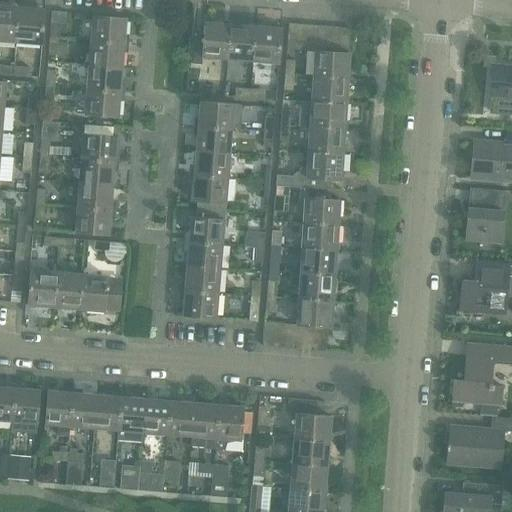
[(0,5),(0,41),(16,43),(18,7),(0,5)]
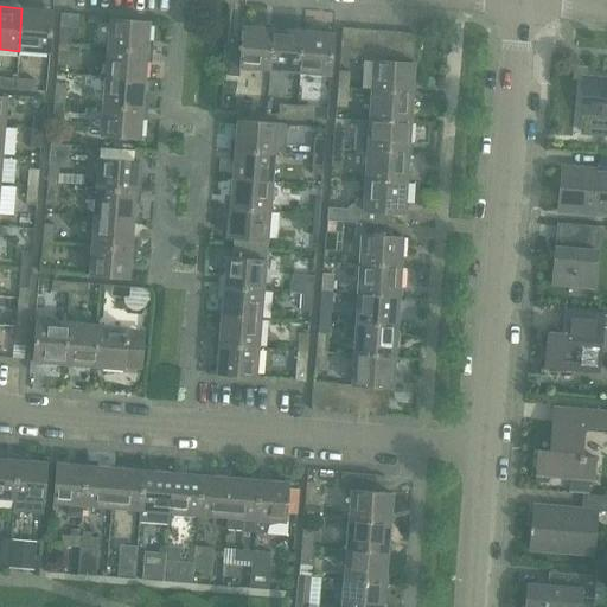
[(21,8),(19,51),(49,53),(52,12),(21,8)]
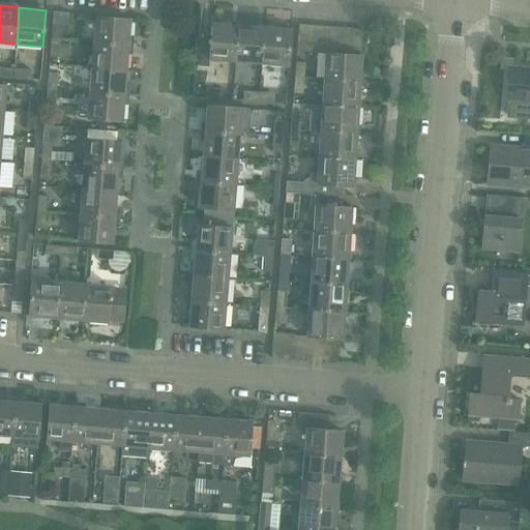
[(53,12),(51,39),(60,40),(60,34),(68,35),(69,25),(67,25),(68,13),(53,12)]
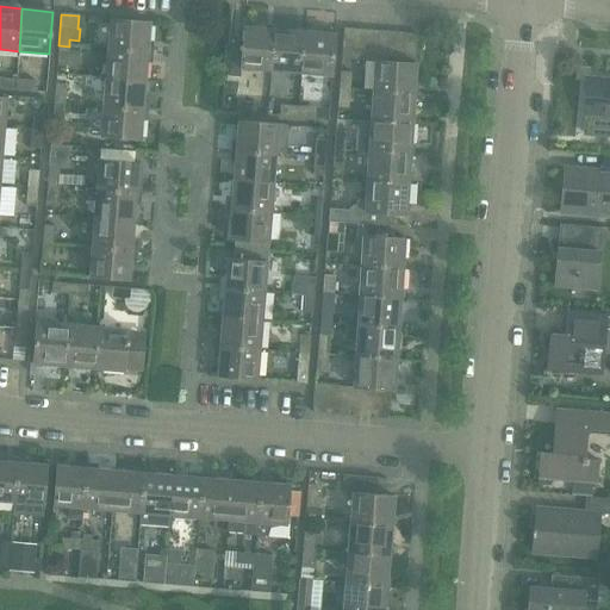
[(110,19),(107,49),(150,53),(150,42),(148,42),(149,23),(110,19)]
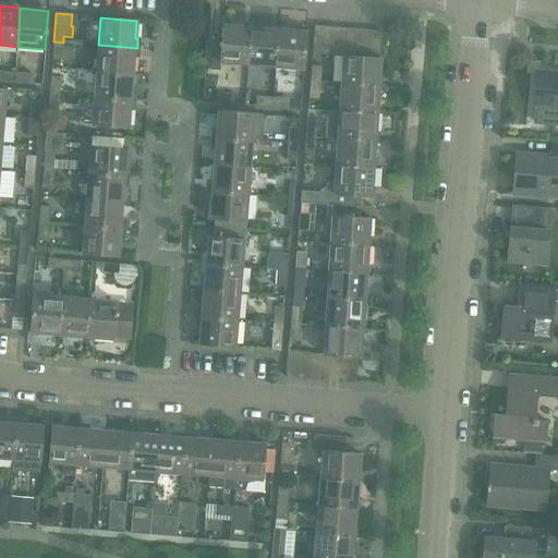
[(206,41),(203,70),(219,71),(219,63),(247,67),(251,27),(223,24),(221,43),(206,41)]
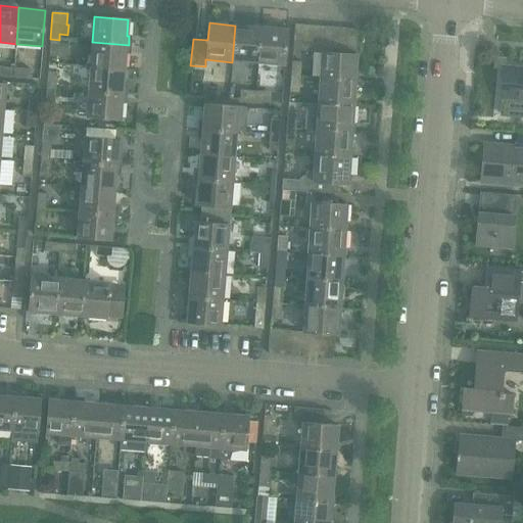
[(295,25),(293,51),(305,51),(306,26),(295,25)]
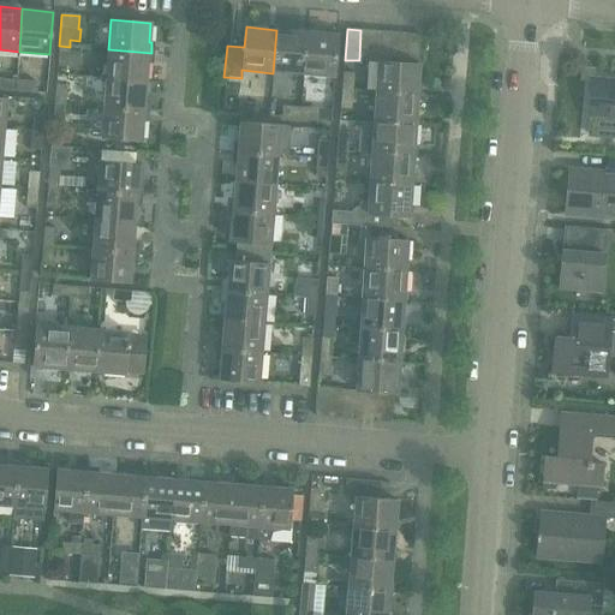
[(276,30),(273,73),(303,76),(308,33),(276,30)]
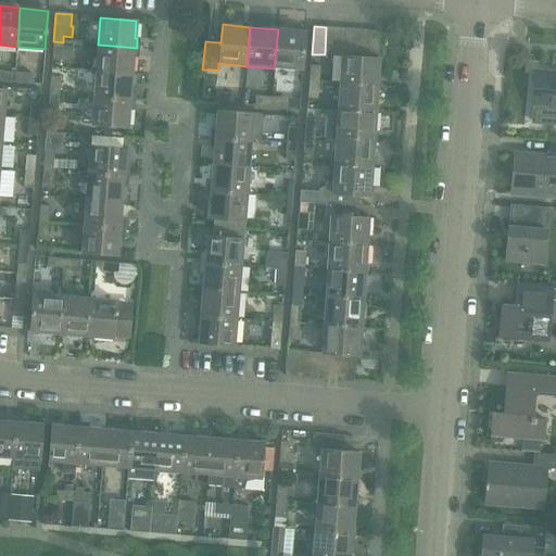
[(326,27),(325,54),(339,55),(341,28),(326,27)]
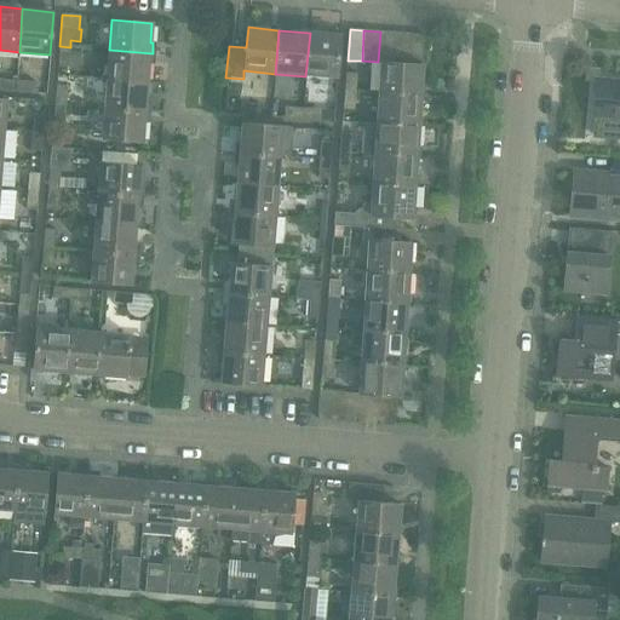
[(380,32),(378,62),(380,62),(392,63),(395,33),(380,32)]
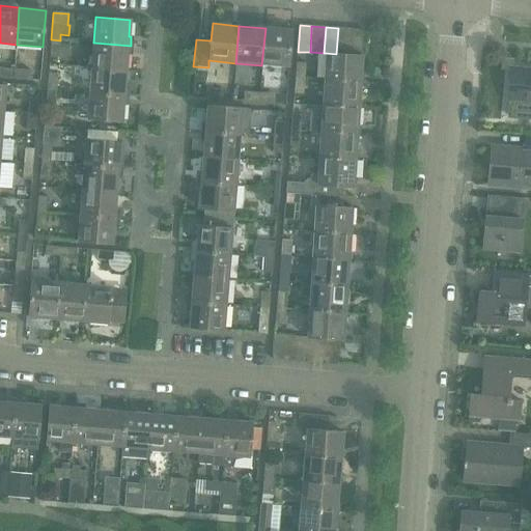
[(266,28),(261,65),(288,67),(291,30),(266,28)]
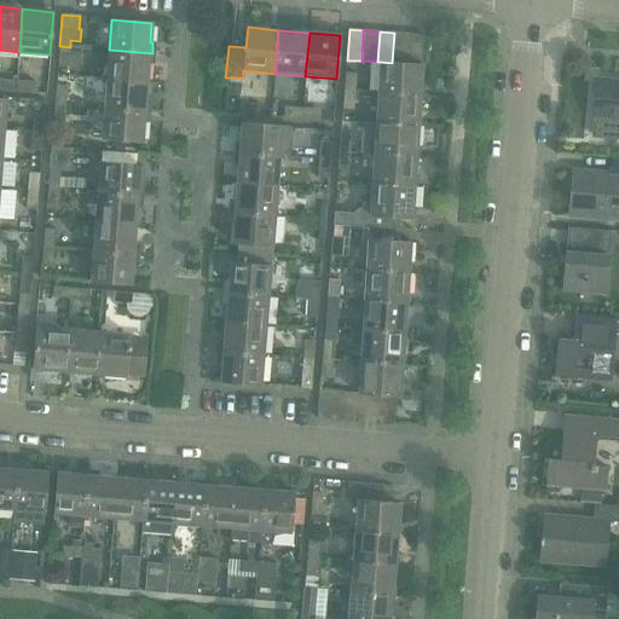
[(394,33),(392,63),(406,64),(408,34),(394,33)]
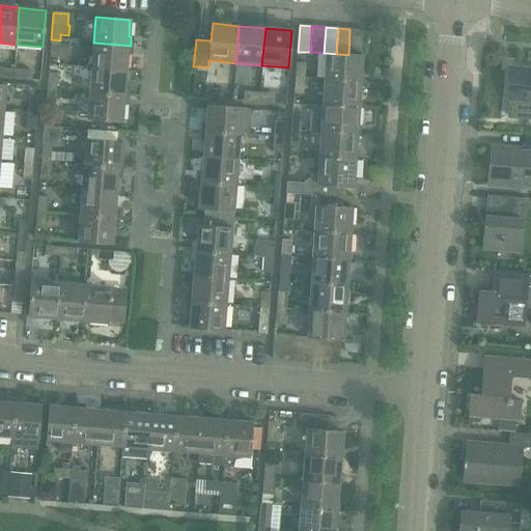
[(350,29),(348,55),(361,55),(362,30),(350,29)]
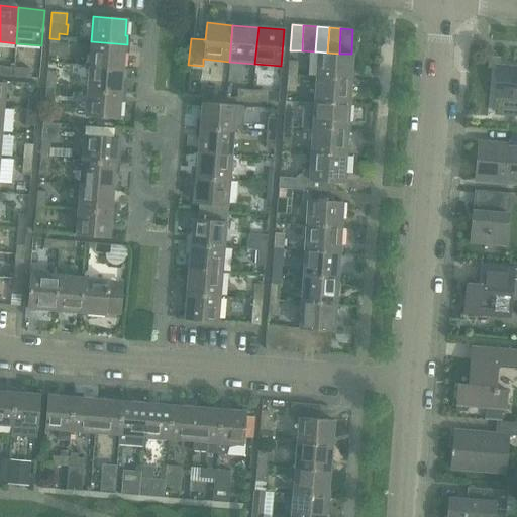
[(49,38),(48,54),(58,54),(59,39),(49,38)]
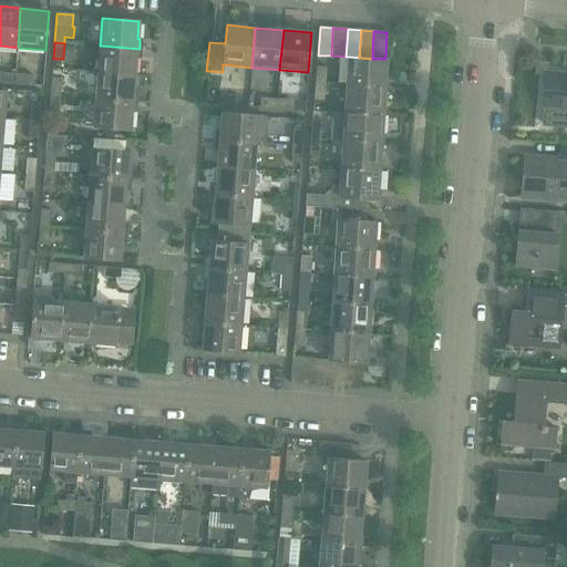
[(100,45),(98,72),(134,74),(135,58),(138,58),(140,49),(100,45)]
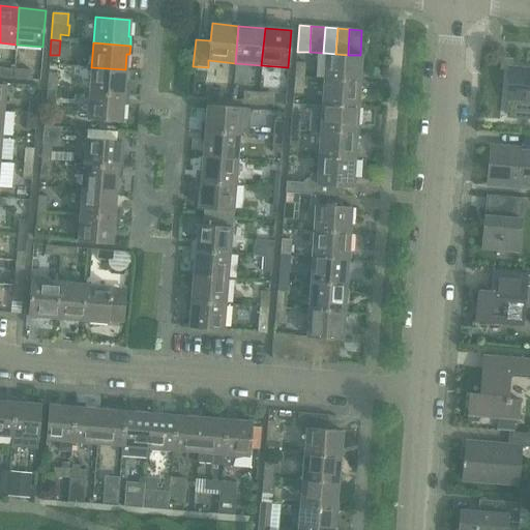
[(325,53),(323,80),(359,82),(361,55),(360,55),(348,55),(335,54),(325,53)]
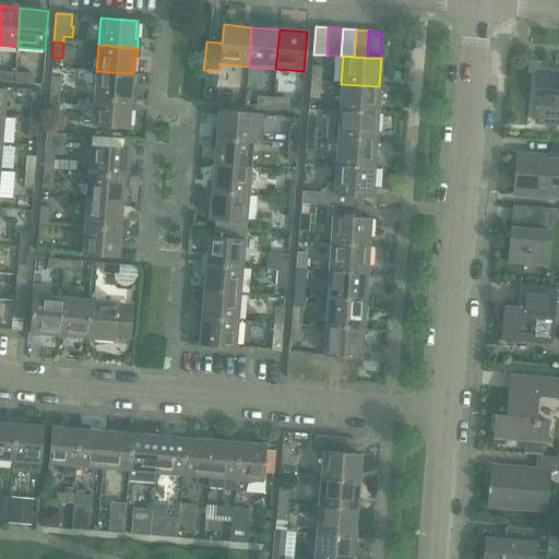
[(311,66),(310,83),(320,83),(322,67),(311,66)]
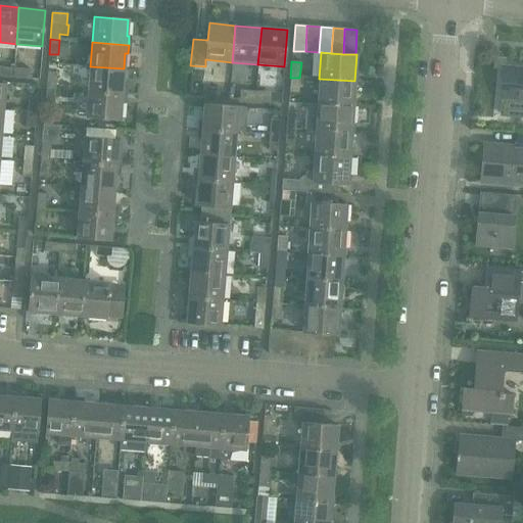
[(0,76),(13,78),(14,67),(0,66),(0,76)]
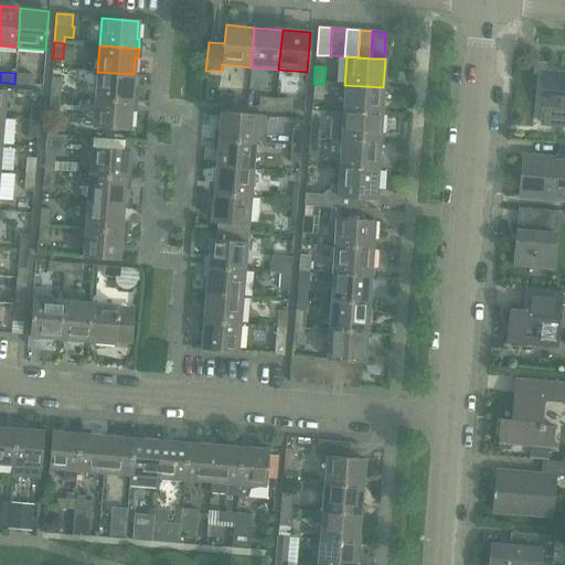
[(97,72),(95,98),(135,102),(136,92),(132,92),(134,74),(97,72)]
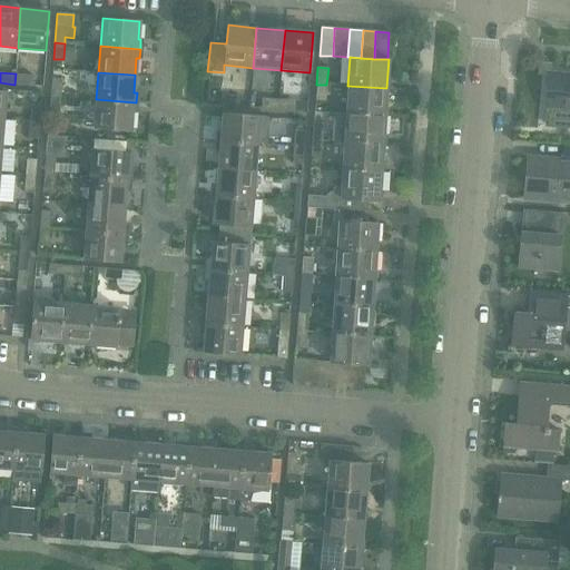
[(569,74),(548,72),(544,108),(546,108),(544,127),(569,129),(569,74)]
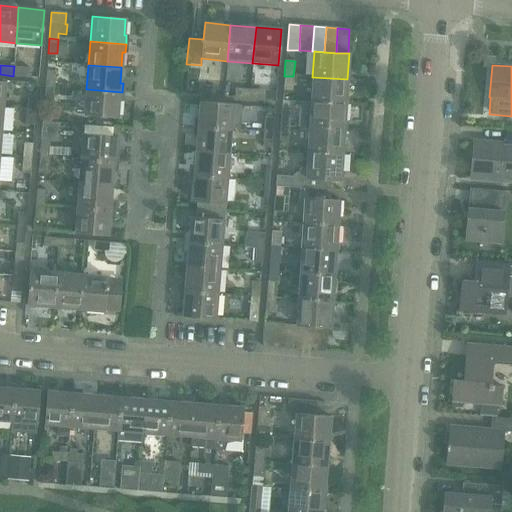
[(14,66),(13,76),(27,77),(28,68),(14,66)]
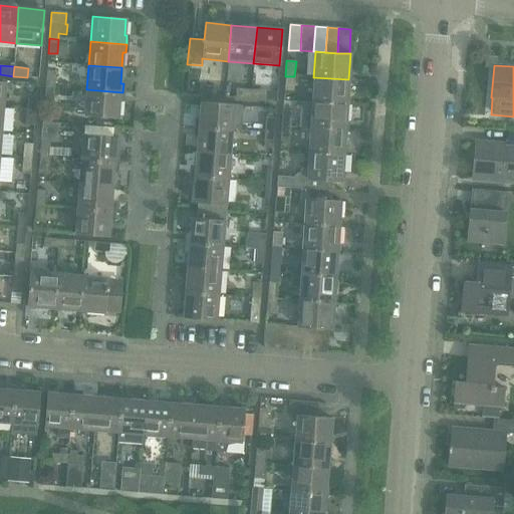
[(46,71),(45,86),(54,87),(55,72),(46,71)]
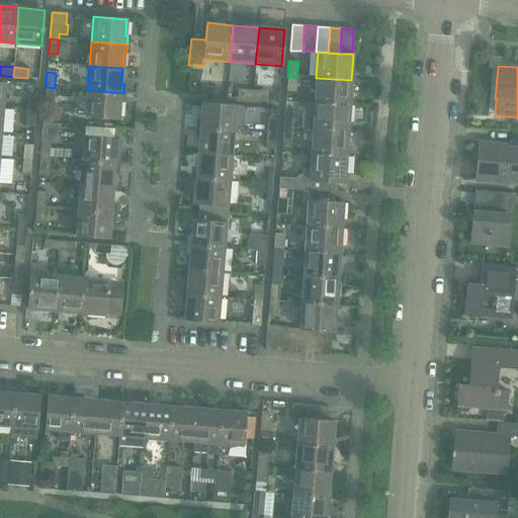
[(295,92),(296,77),(287,77),(286,92),(295,92)]
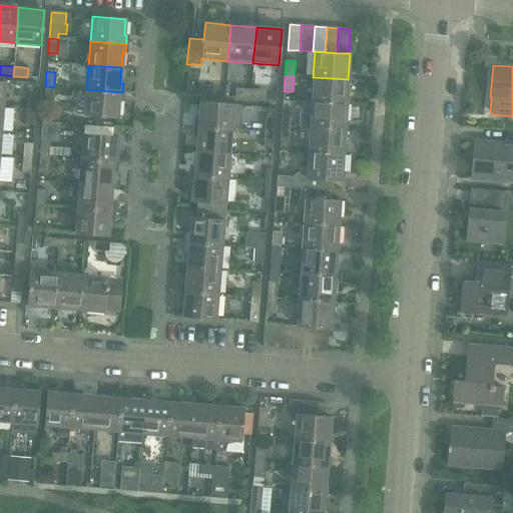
[(313,77),(312,102),(347,105),(348,79),(313,77)]
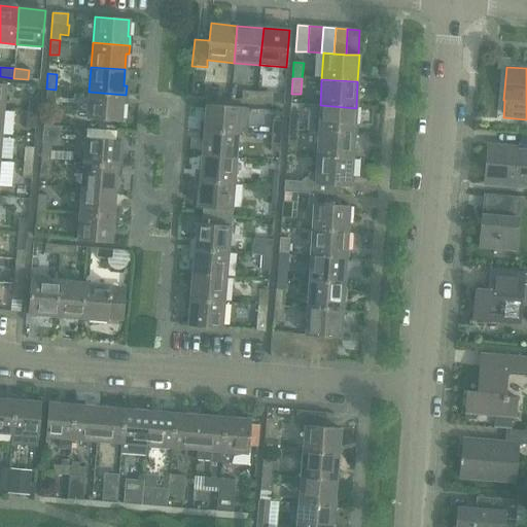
[(205,88),(204,98),(220,99),(221,90),(205,88)]
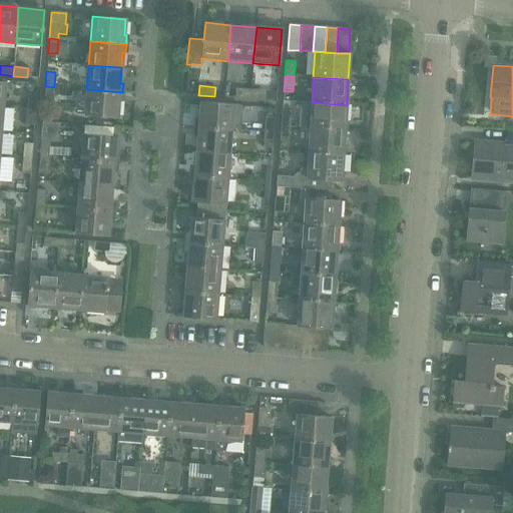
[(45,86),(44,102),(53,102),(54,87),(45,86)]
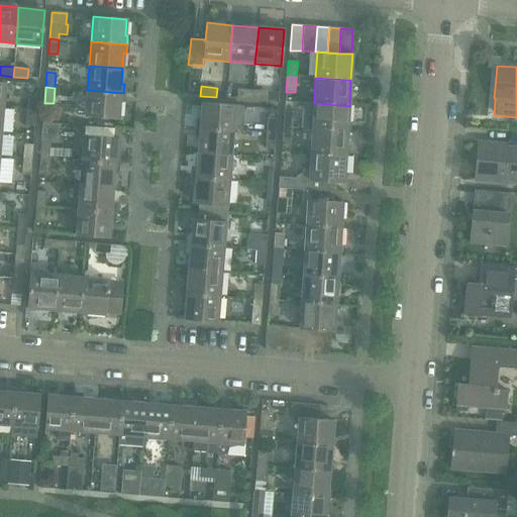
[(236,99),(251,100),(252,90),(237,89),(236,99)]
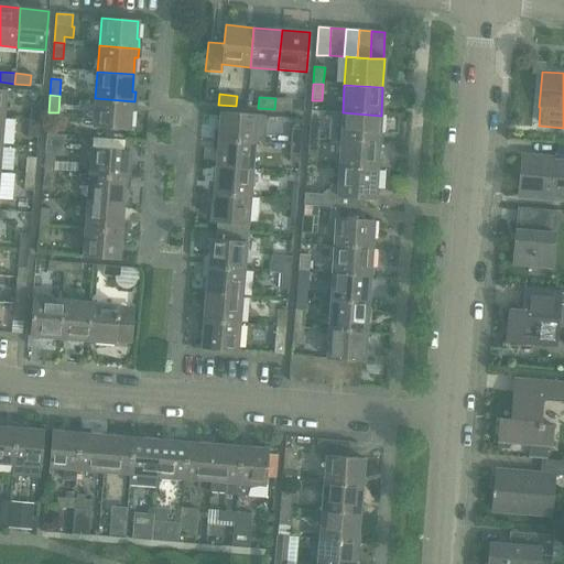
[(133,111),(134,101),(95,98),(93,126),(130,129),(131,111),(133,111)]
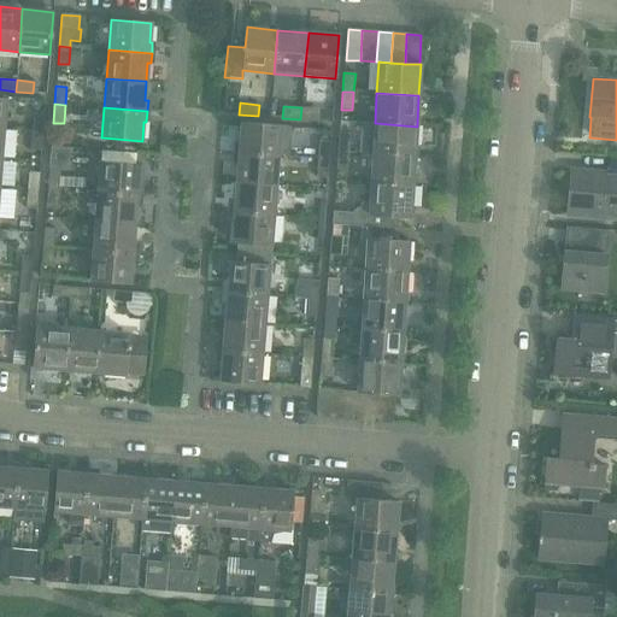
[(300,119),(319,121),(321,110),(301,107),(300,119)]
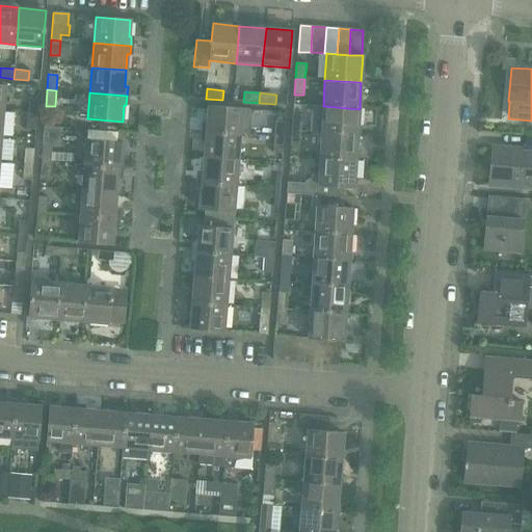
[(28,99),(27,113),(36,113),(38,99),(28,99)]
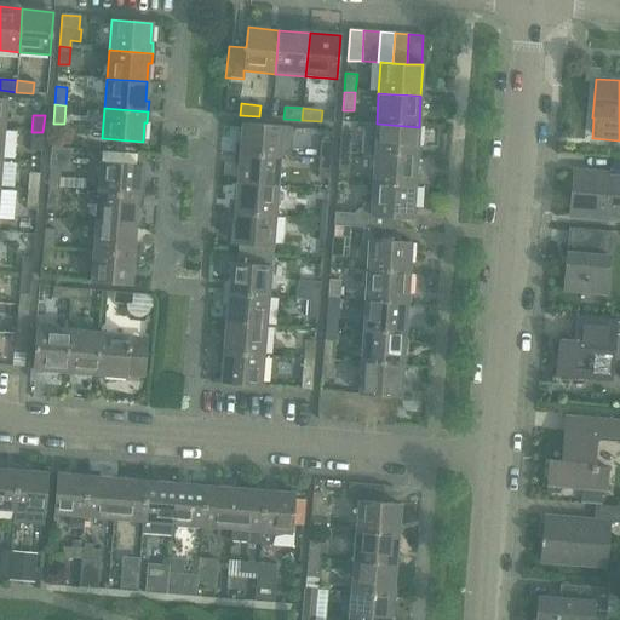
[(236,143),(235,154),(280,158),(291,159),(293,128),(282,127),(242,124),(240,144),(236,143)]
